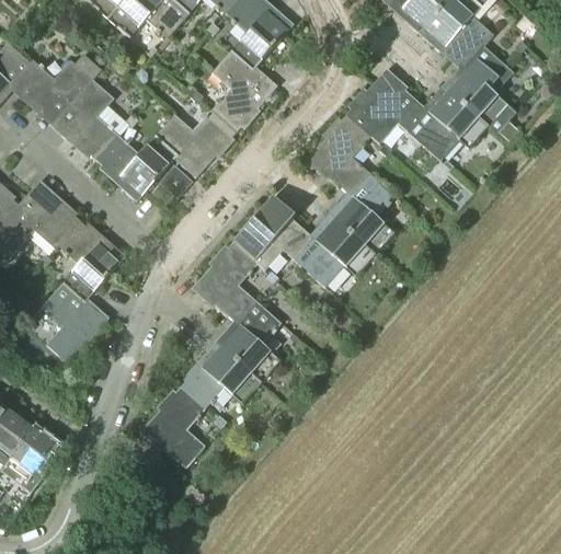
[(107,20),(124,0),(87,0),(107,20)]
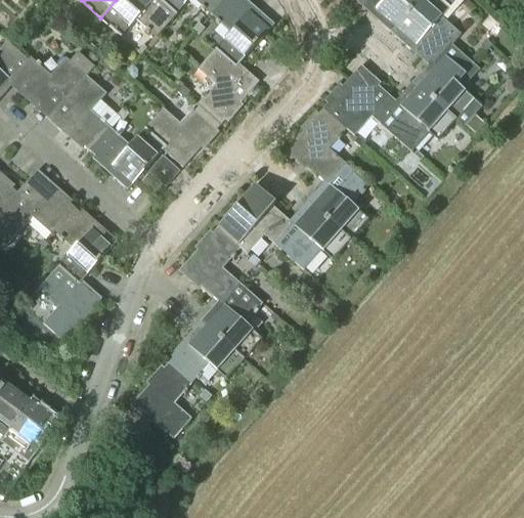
[(177,12),(164,0),(116,0),(100,18),(120,36),(135,18),(156,36),(177,12)]
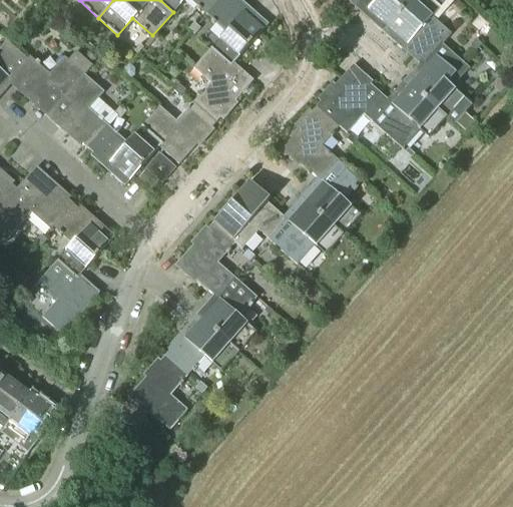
[(205,12),(216,0),(160,0),(173,12),(184,0),(192,0),(205,12)]
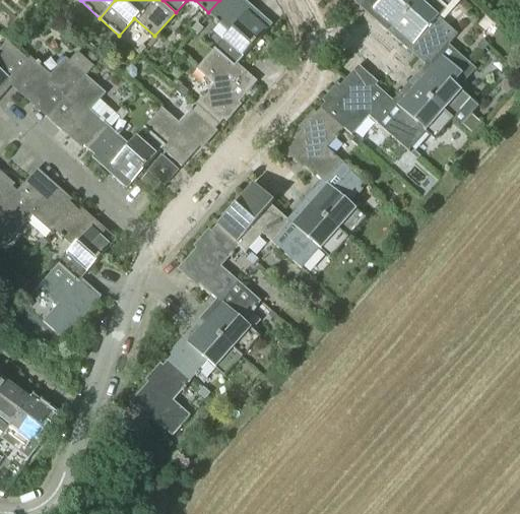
[(214,47),(236,64),(273,21),(259,9),(254,15),(249,10),(251,7),(243,0),(219,0),(208,12),(229,30),(214,47)]
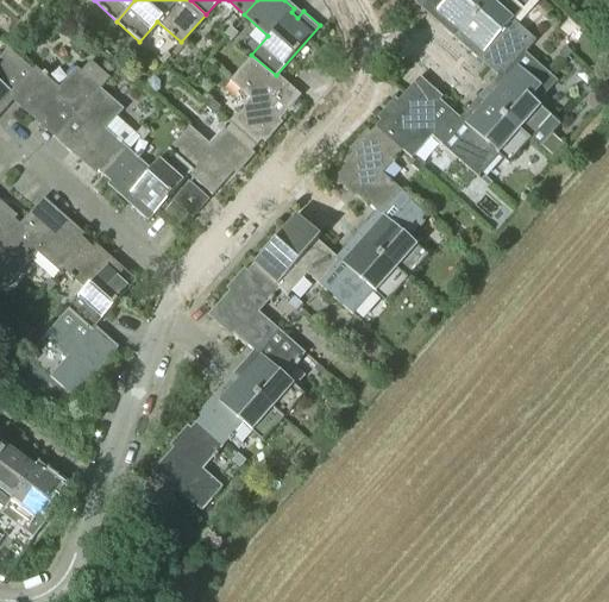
[(420,0),(434,12),(437,10),(444,16),(440,18),(438,22),(454,36),(487,0),(420,0)]
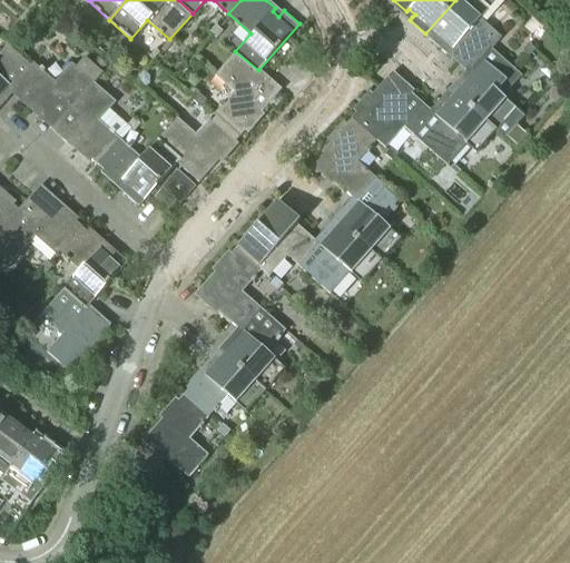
[(455,0),(425,33),(440,46),(445,41),(452,47),(450,49),(459,58),(471,68),(491,46),(492,47),(495,43),(502,35),(481,16),(490,6),(494,0),(455,0)]
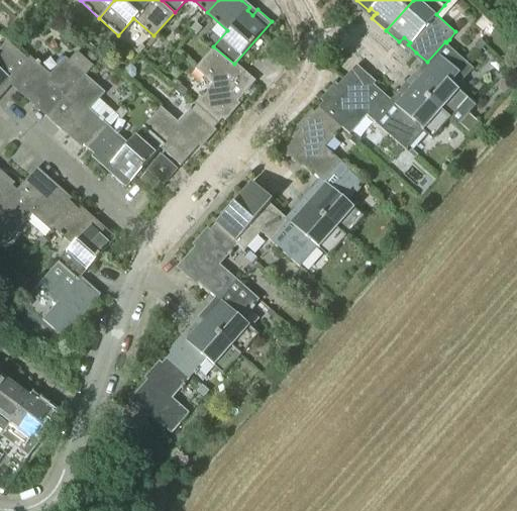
[(22,24),(28,17),(25,14),(19,21),(22,24)]
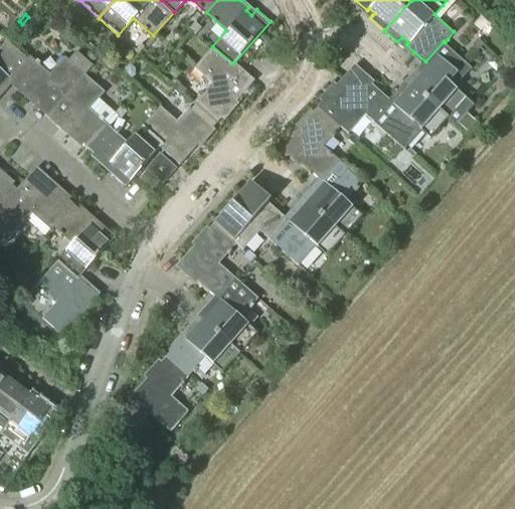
[(28,17),(22,24),(25,26),(31,20),(28,17)]
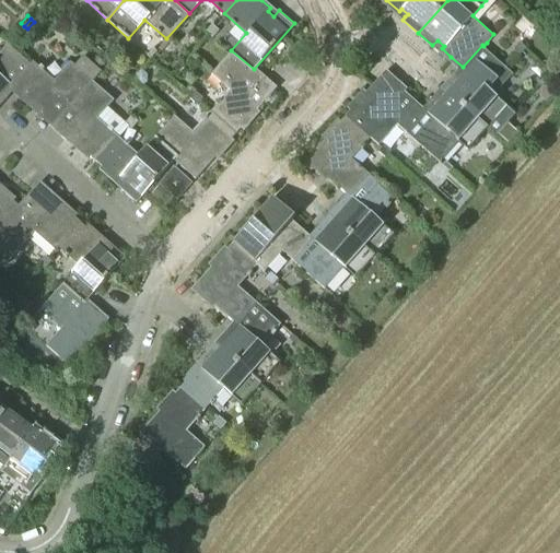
[(212,21),(206,28),(209,32),(216,24),(212,21)]
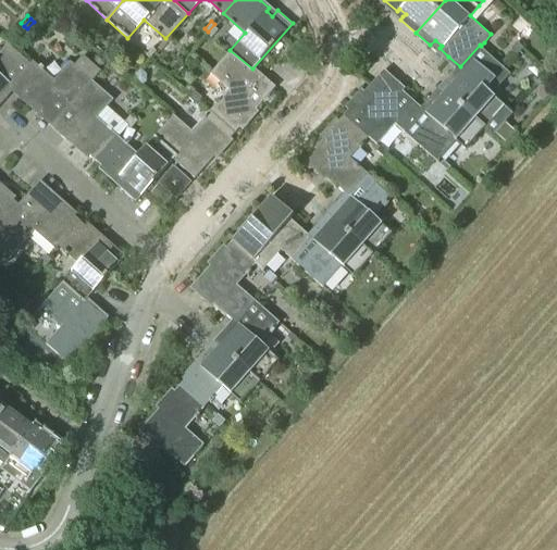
[(214,24),(208,32),(211,34),(218,27),(214,24)]
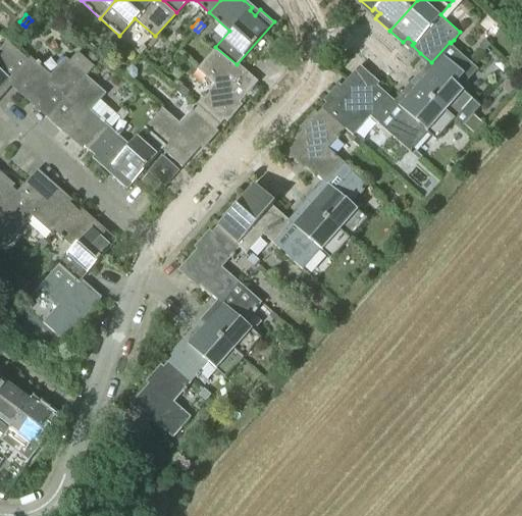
[(480,45),(486,39),(483,36),(477,43),(480,45)]
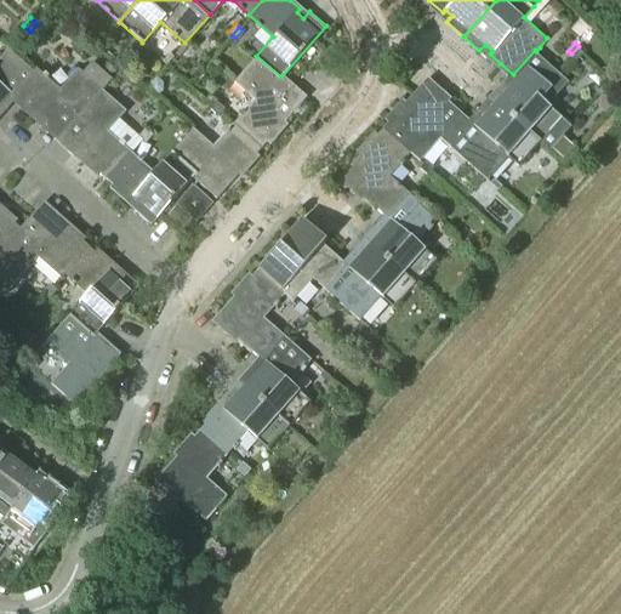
[(0,115),(11,103),(5,98),(10,91),(12,92),(34,67),(33,67),(22,57),(11,47),(11,46),(10,47),(9,46),(6,44),(0,51),(0,115)]
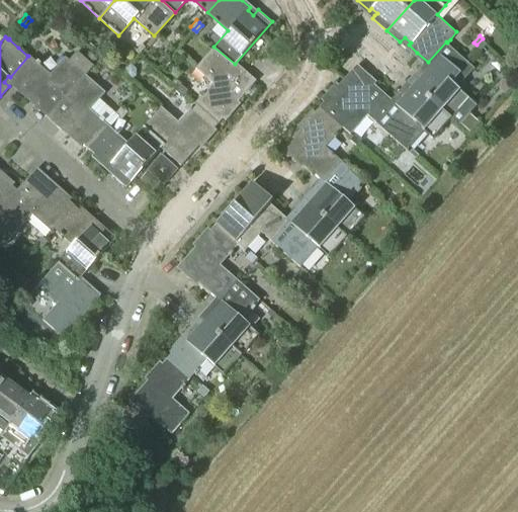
[(483,38),(477,45),(480,48),(486,40),(483,38)]
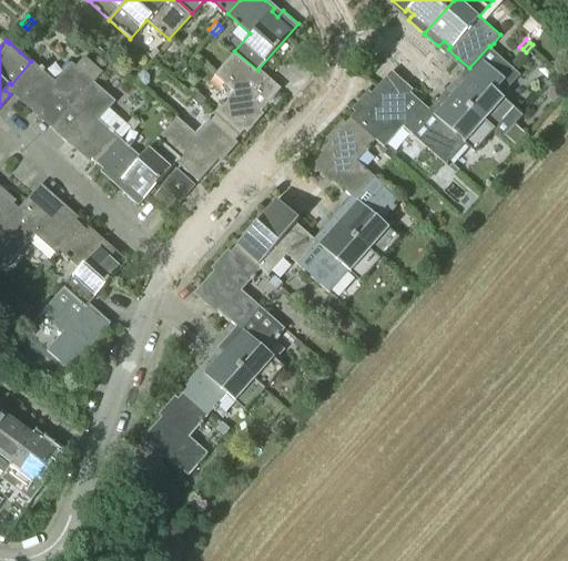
[(155,46),(149,52),(153,55),(160,49),(155,46)]
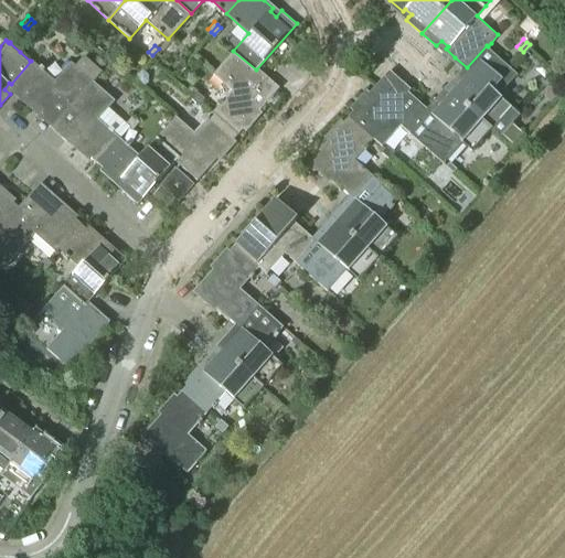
[(458,71),(445,86),(492,128),(493,127),(500,132),(502,131),(512,140),(522,130),(511,120),(519,111),(512,105),(498,93),(516,72),(512,67),(509,65),(505,62),(500,57),(488,46),(487,45),(467,67),(469,70),(465,76),(464,75),(458,71)]
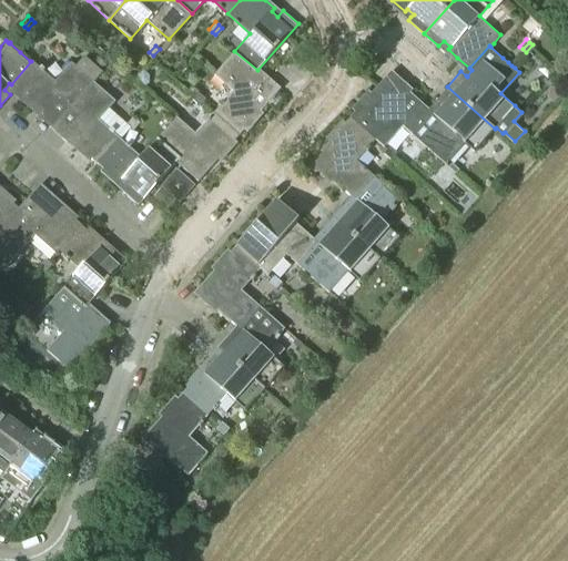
[(104,51),(97,53),(95,60),(100,64),(107,63),(108,55),(104,51)]
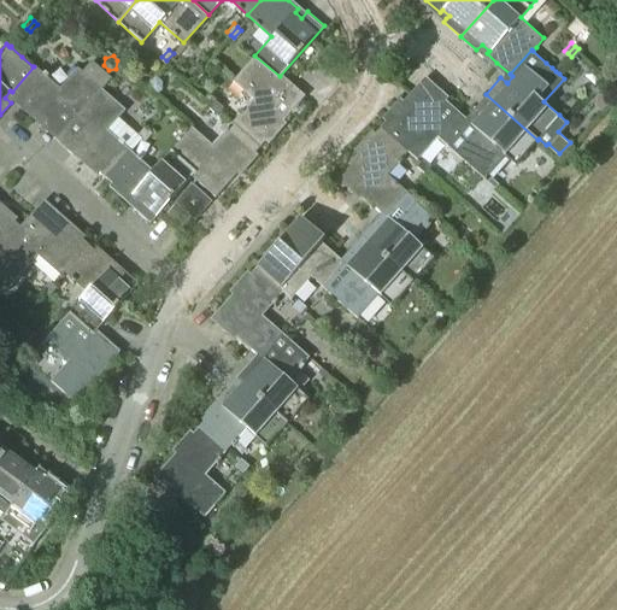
[(254,56),(234,80),(254,98),(235,119),(263,144),(306,94),(282,74),(280,76),(254,56)]
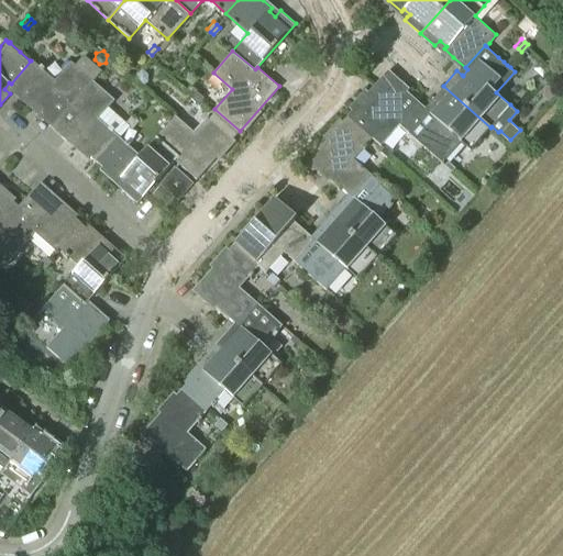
[(31,60),(11,84),(21,93),(22,95),(33,103),(36,100),(43,106),(37,112),(52,124),(92,77),(101,67),(84,52),(75,62),(70,58),(61,69),(54,76),(33,57),(30,60),(31,60)]
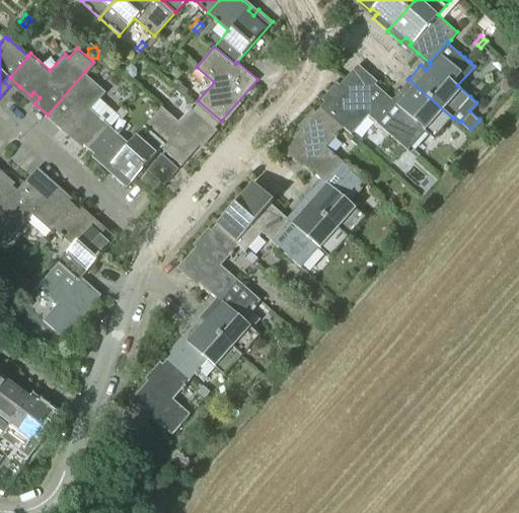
[(499,53),(492,60),(501,68),(508,61),(499,53)]
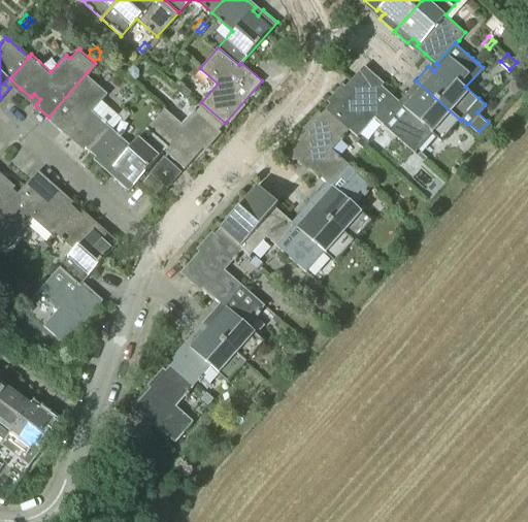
[(126,70),(134,78),(139,73),(139,67),(134,62),(126,70)]
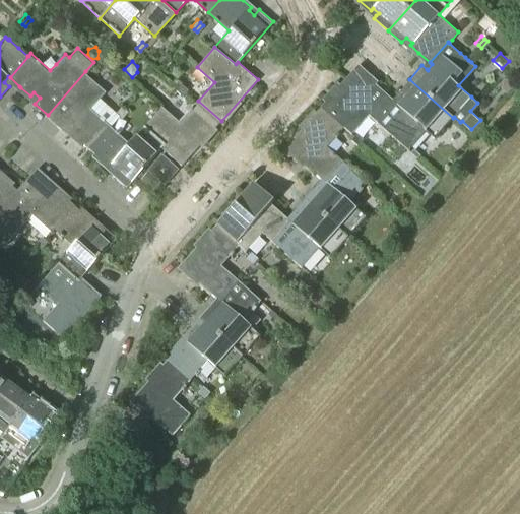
[(359,64),(321,106),(344,126),(350,132),(367,114),(377,122),(395,102),(385,92),(375,83),(374,84),(373,85),(371,84),(368,81),(372,75),(359,64)]
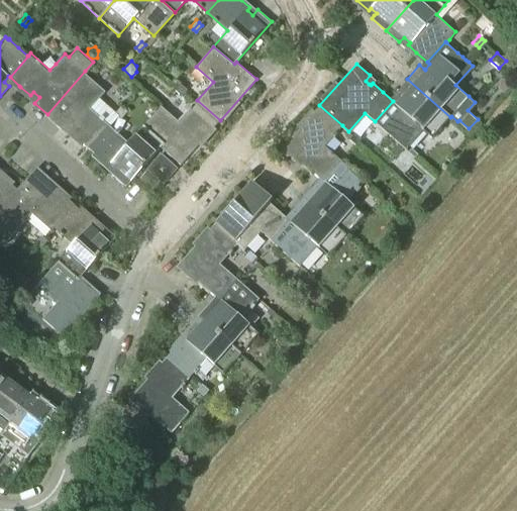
[(85,71),(47,114),(62,126),(67,121),(72,126),(70,128),(70,129),(89,146),(109,123),(119,113),(118,112),(124,105),(121,103),(115,110),(99,96),(106,89),(85,71)]
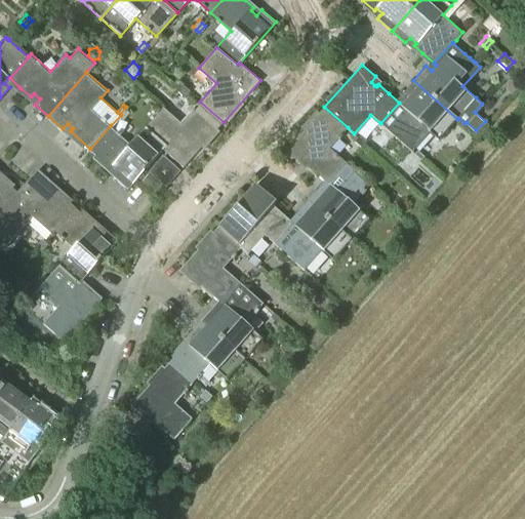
[(399,103),(380,123),(384,126),(404,144),(411,150),(429,131),(439,141),(457,119),(413,80),(402,94),(406,98),(401,104),(399,103)]
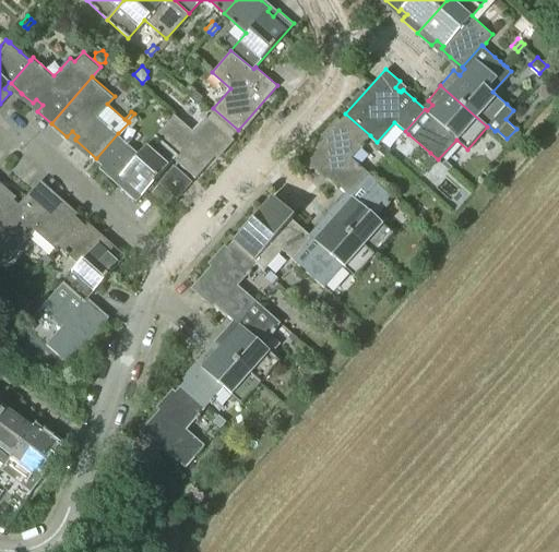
[(195,87),(192,92),(200,98),(203,94),(195,87)]
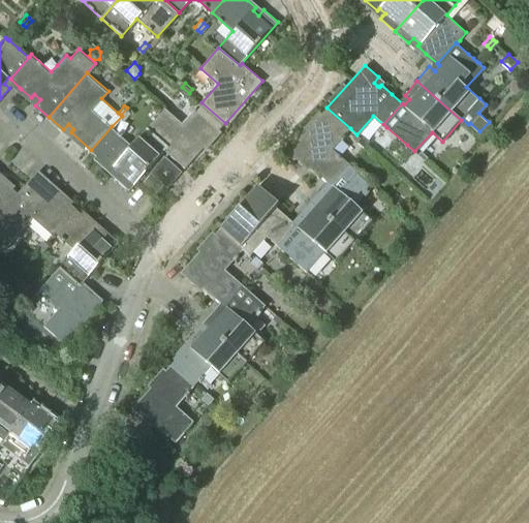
[(182,87),(179,90),(186,96),(189,93),(182,87)]
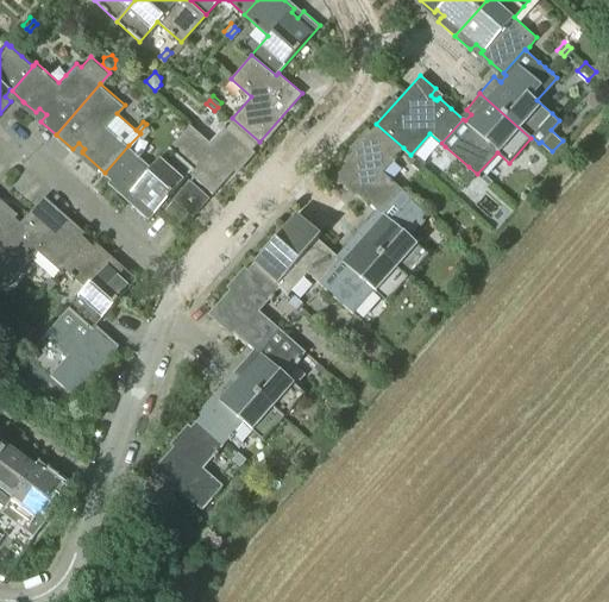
[(170,143),(169,145),(194,168),(196,165),(202,170),(196,177),(213,192),(258,143),(259,142),(232,118),(211,142),(189,121),(189,123),(170,143)]
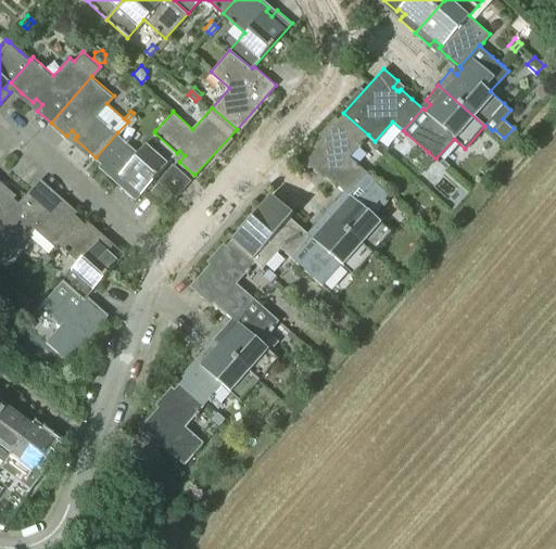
[(134,113),(127,120),(128,122),(130,124),(137,116),(134,113)]
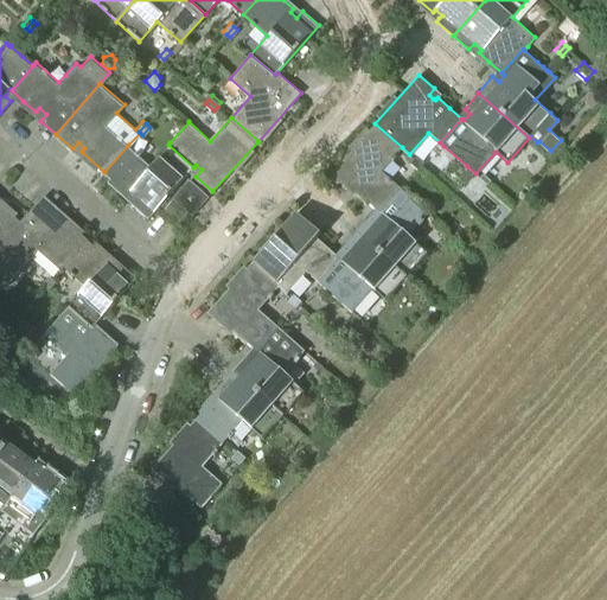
[(375,123),(330,173),(346,187),(351,182),(357,186),(355,190),(366,200),(378,211),(400,187),(381,171),(402,147),(375,123)]
